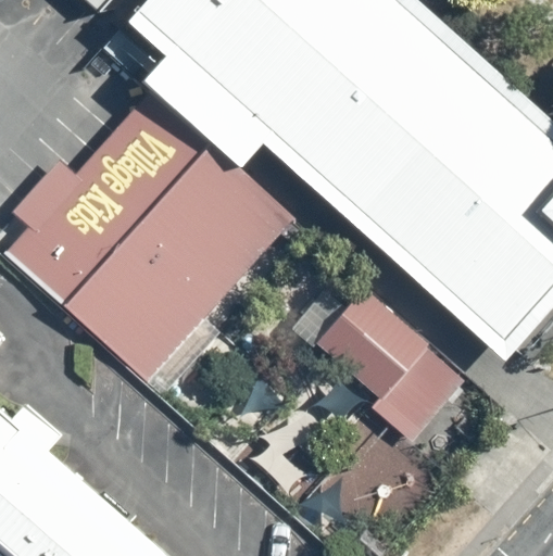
[(63,0),(74,9),(82,0),(63,0)]
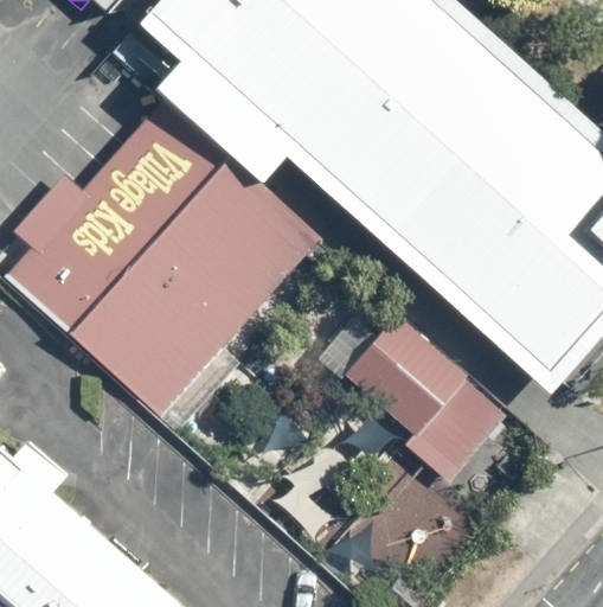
[(602,128),(457,0),(155,0),(135,24),(177,61),(152,88),(262,185),(287,158),(551,393),(602,333),(602,128)]
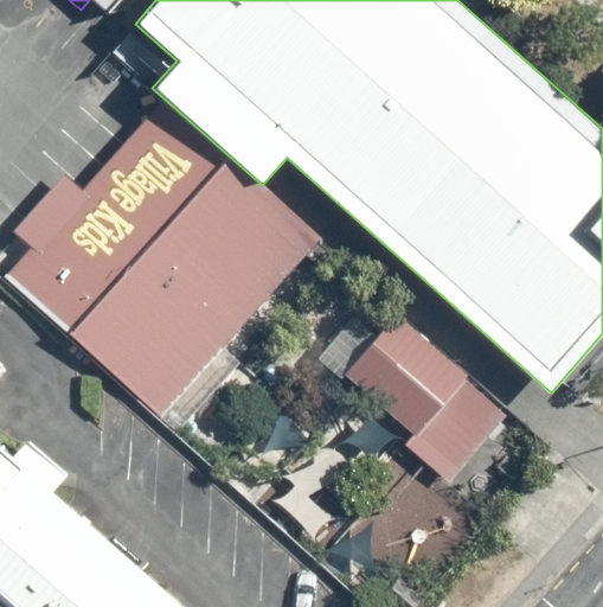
[(313,244),(158,109),(82,195),(63,177),(13,234),(30,249),(4,278),(58,339),(161,416),(313,244)]
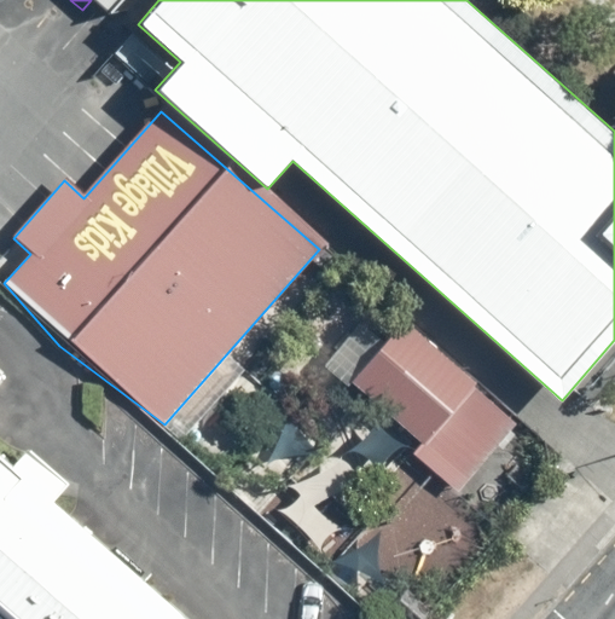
[(474,386),(402,324),(352,383),(423,445),(474,386)]
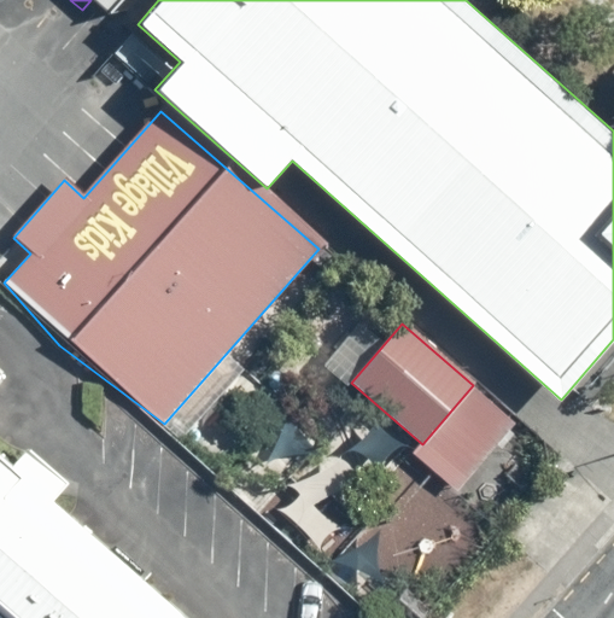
[(0,617),(192,617),(0,456),(0,617)]
